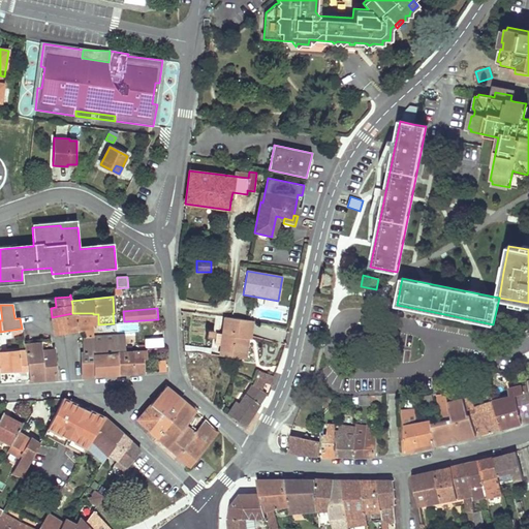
[(74,313),(72,313),(52,317),(55,333),(65,331),(78,330),(74,313)]
